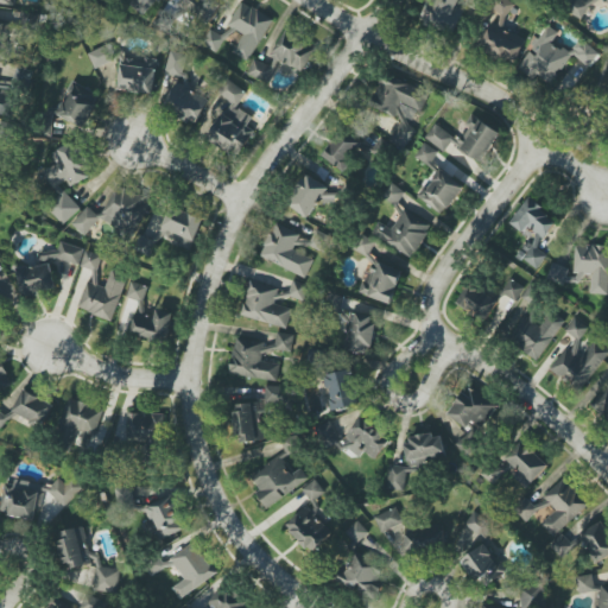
[(274,20),(242,0),(227,25),(244,36),(233,51),(248,61),(274,20)]
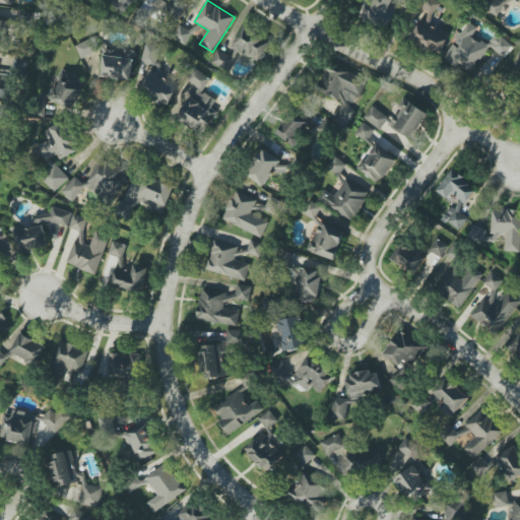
[(390,28),(396,3),(393,3),(393,0),(373,0),(373,1),(368,0),(364,0),(360,21),(390,28)]
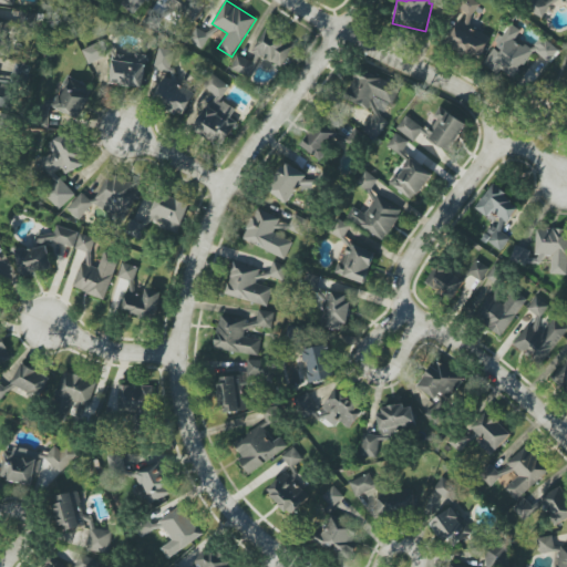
[(480,61),(491,37),(468,27),(480,2),(474,0),(465,0),(461,11),(464,12),(449,47),(480,61)]
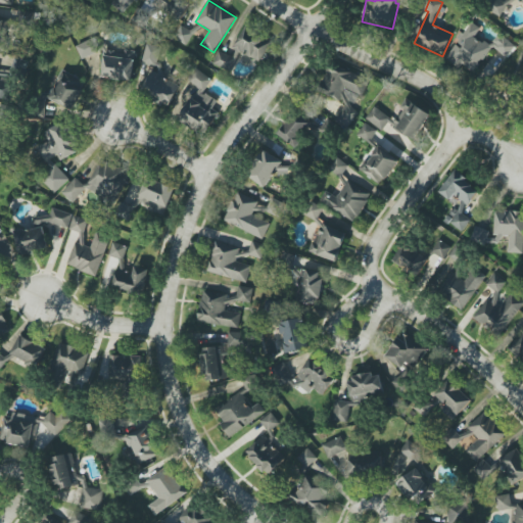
[(501,17),(511,0),(518,0),(522,2),(522,0),(505,0),(504,3),(500,0),(495,0),(489,10),(501,17)]
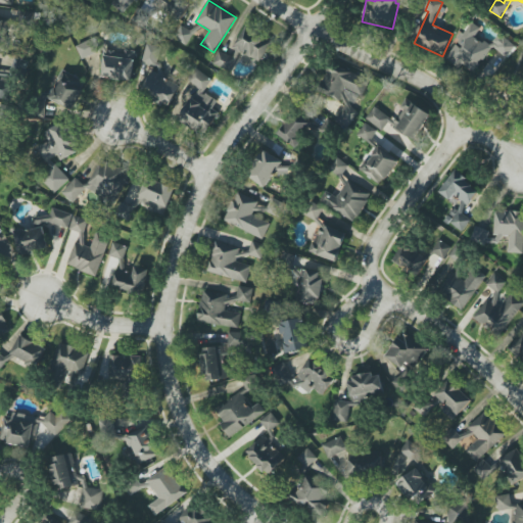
[(490,47),(508,56),(515,44),(498,35),(491,46),(475,37),(480,28),(470,21),(457,43),(456,43),(445,60),(459,67),(461,64),(476,73),(490,47)]
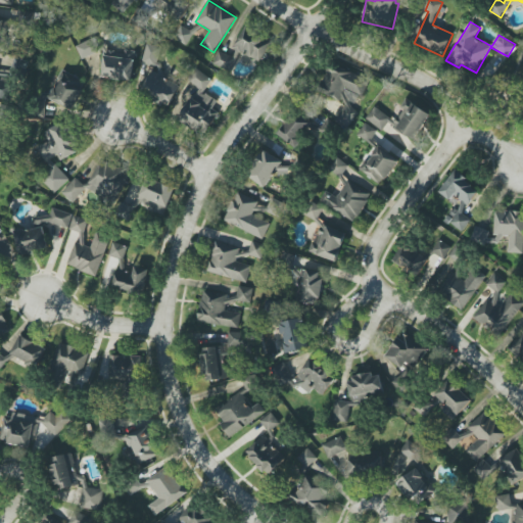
[(194,32),(181,26),(175,39),(188,45),(194,32)]
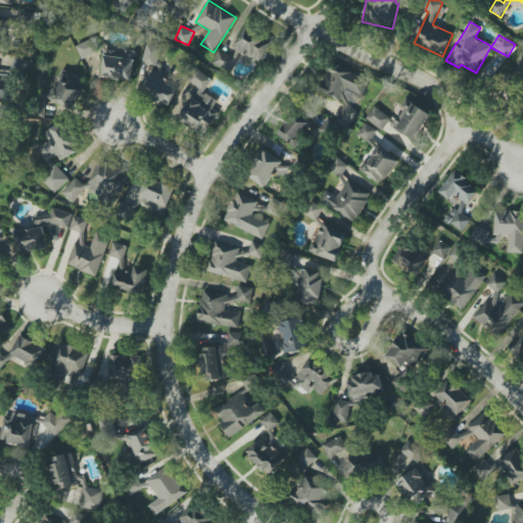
[(232,72),(239,52),(263,61),(271,39),(243,29),(233,56),(218,50),(212,64),(232,72)]
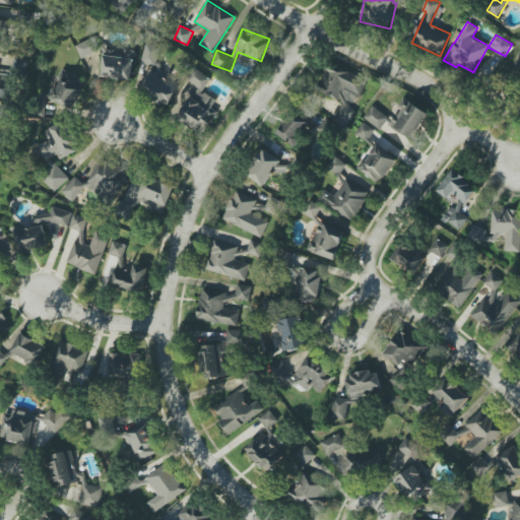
[(81,59),(99,52),(93,39),(76,45),(81,59)]
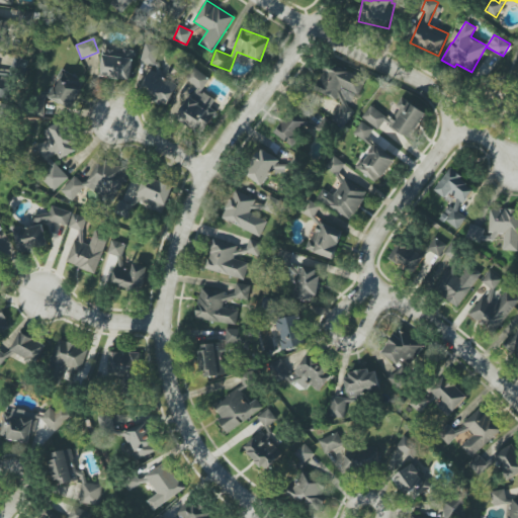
[(157,78),(163,49),(145,45),(141,63),(149,65),(143,92),(159,95),(157,104),(171,107),(176,82),(157,78)]
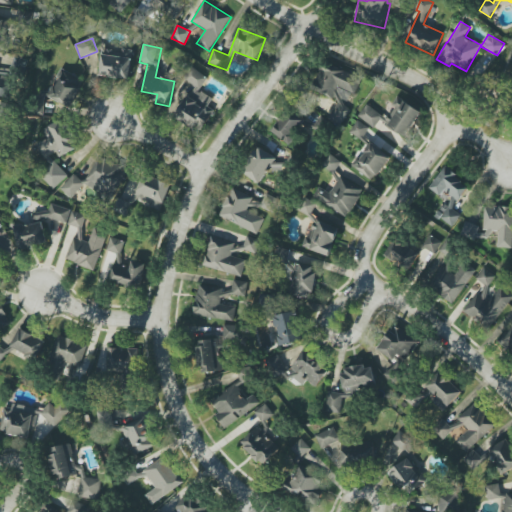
[(130,79),(133,50),(122,49),(121,52),(101,51),(99,76),(130,79)]
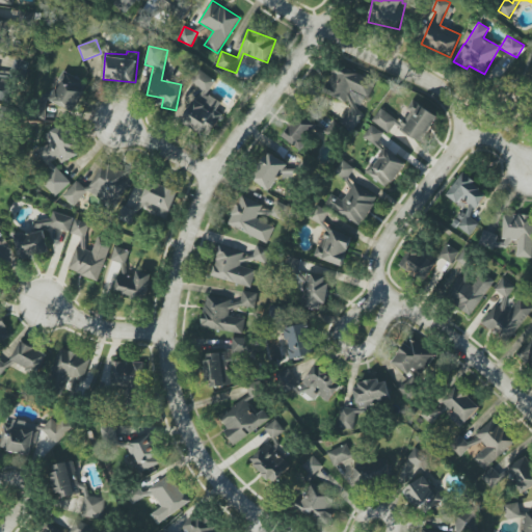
[(373,87),(339,65),(323,89),(350,106),(341,123),(353,131),(365,112),(361,108),(373,87)]
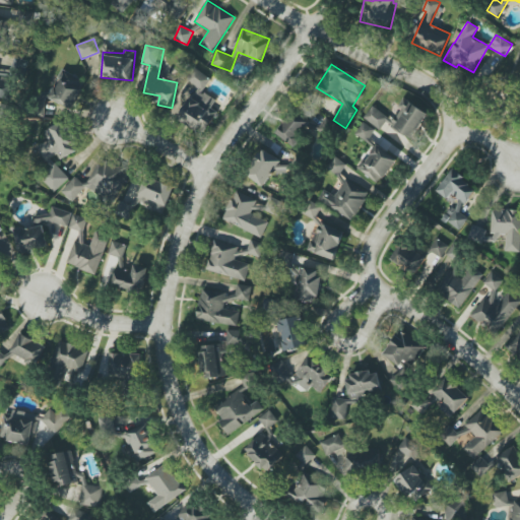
[(217,111),(212,109),(216,99),(203,92),(210,77),(194,69),(188,81),(197,86),(180,120),(206,133),(217,111)]
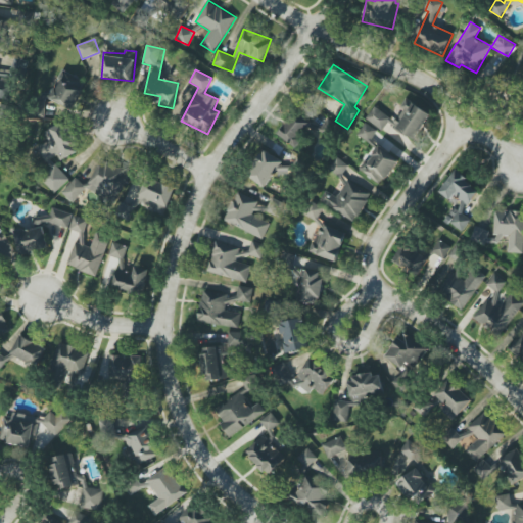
[(87,82),(63,70),(55,89),(52,87),(47,98),(73,110),(87,82)]
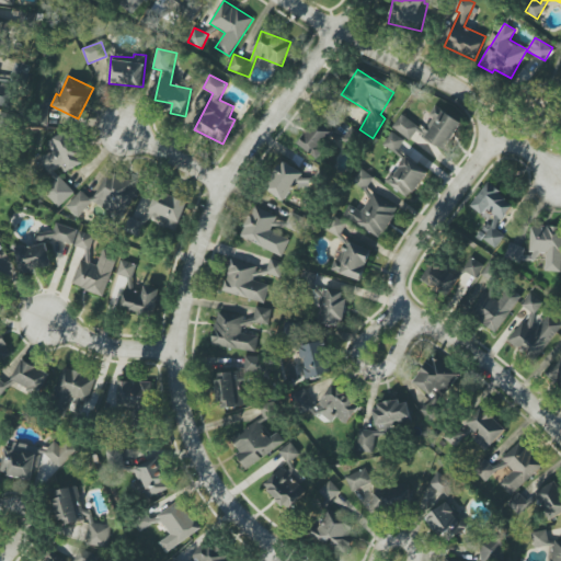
[(0,104),(4,106),(11,81),(0,78),(0,104)]
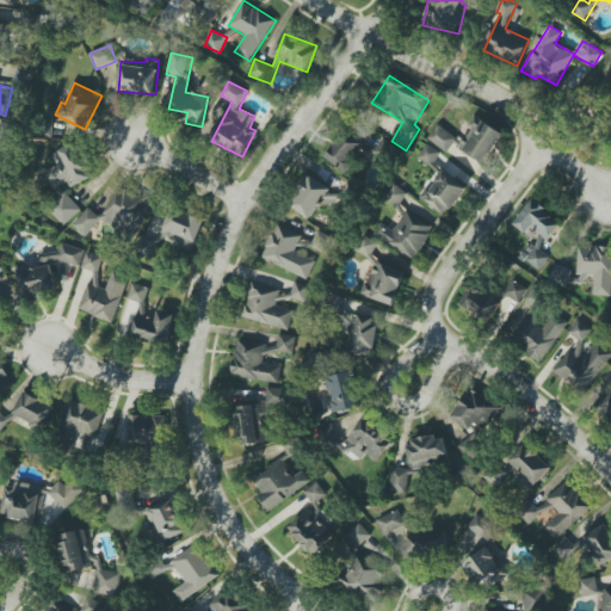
[(483,164),(504,134),(476,116),(462,139),(458,136),(454,143),(483,164)]
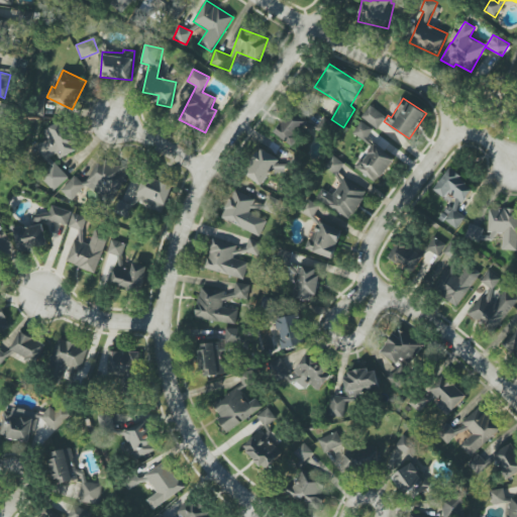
[(0,119),(6,121),(10,105),(0,102),(0,119)]
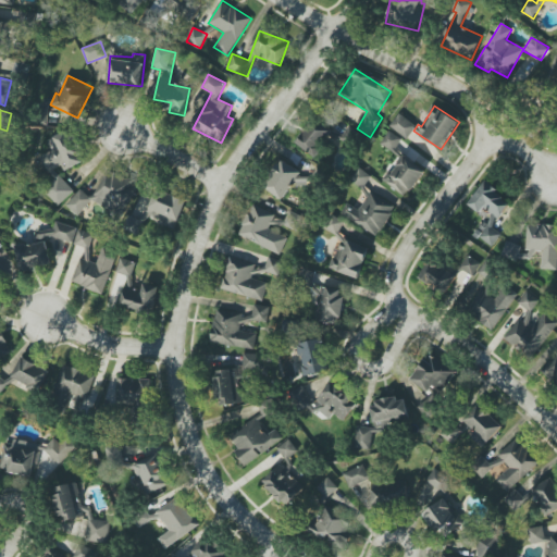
[(408,138),(417,125),(399,113),(390,126),(408,138)]
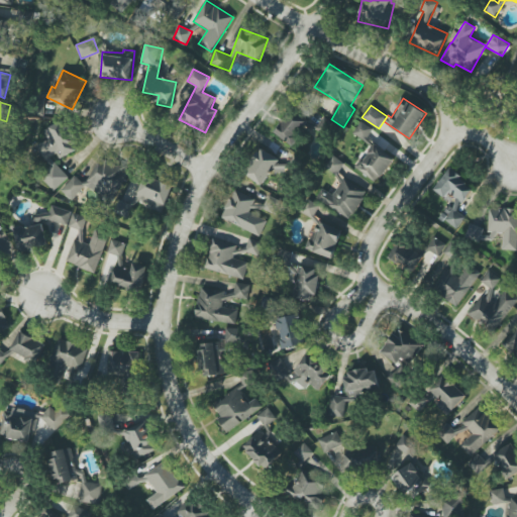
[(291,112),(274,130),(290,145),(307,127),(291,112)]
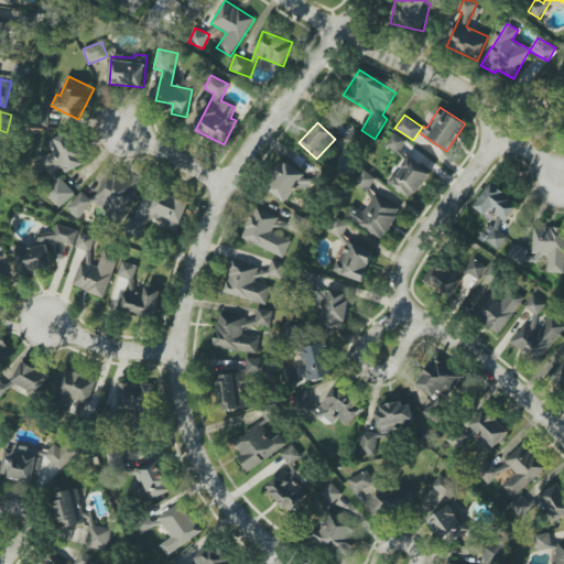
[(49,142),(53,153),(42,159),(50,174),(62,167),(65,173),(85,163),(68,131),(49,142)]
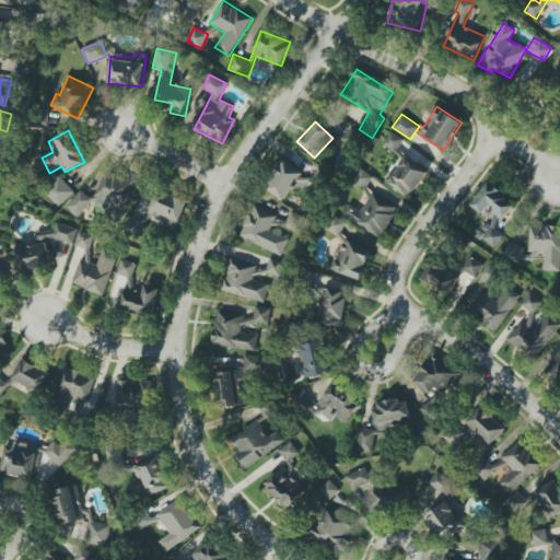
[(383,144),(396,153),(405,139),(392,131),(383,144)]
